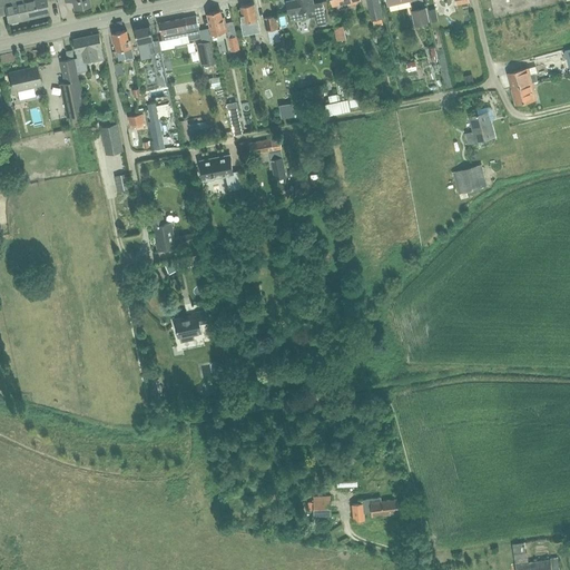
[(28,18),(23,0),(0,0),(0,11),(6,10),(8,22),(10,22),(11,23),(18,22),(19,20),(28,18)]
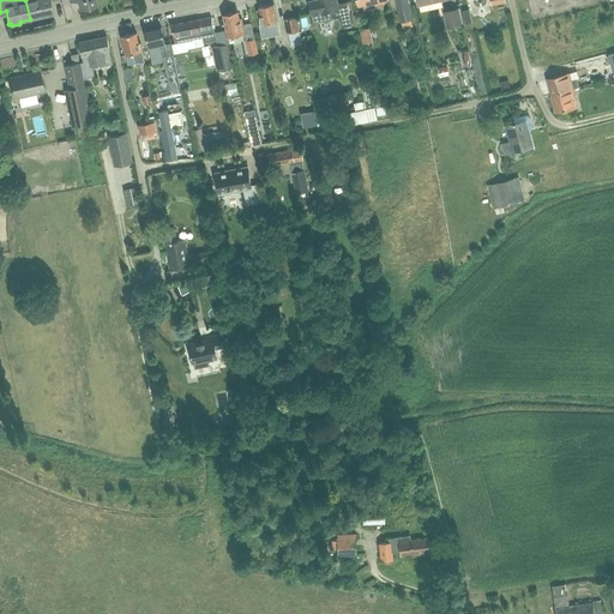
[(48,0),(25,0),(30,19),(53,14),(48,0)]
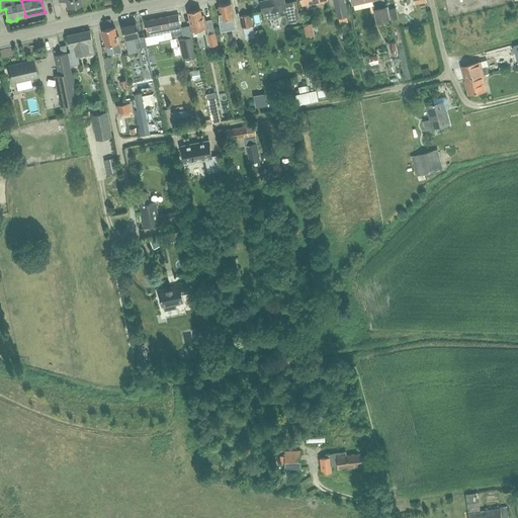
[(262,0),(261,0),(263,12),(271,10),(272,11),(279,9),(281,15),(287,14),(288,22),(297,21),(293,1),(285,3),(284,0),(262,0)]
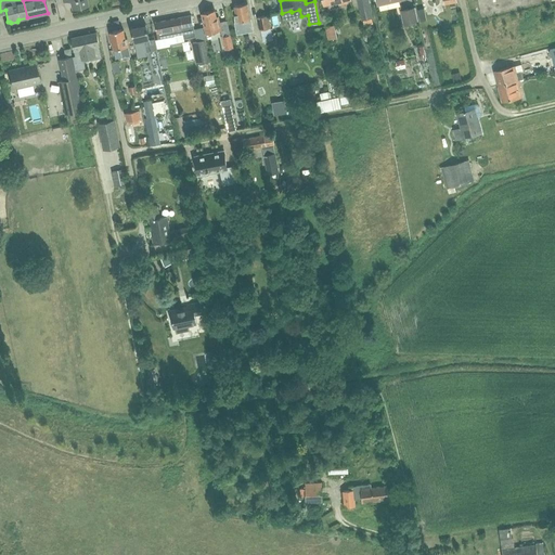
[(373,16),(369,0),(358,0),(362,18),(373,16)]
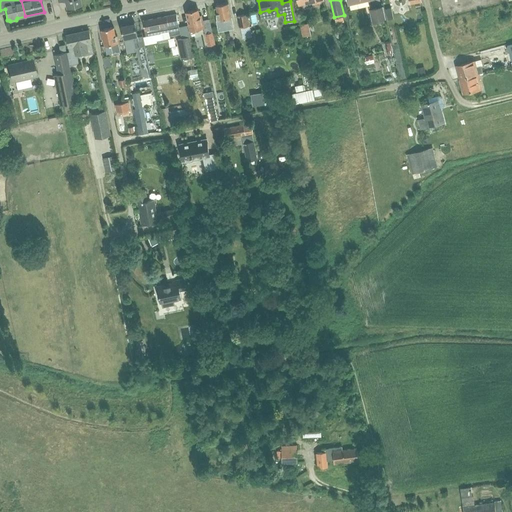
[(216,13),(217,23),(219,31),(224,29),(224,24),(232,22),(231,17),(228,3),(216,5),(218,13),(216,13)]
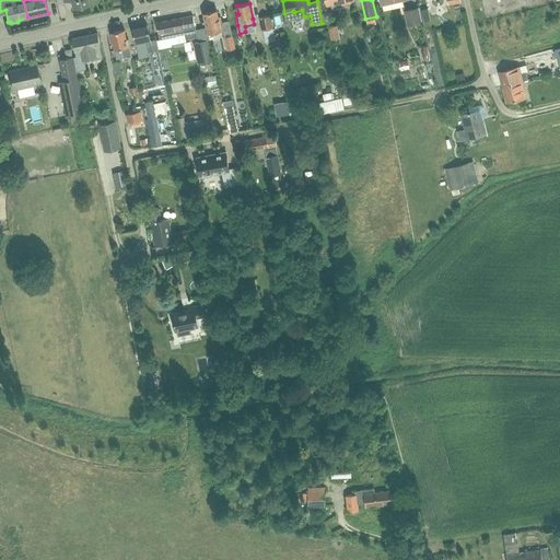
[(418,8),(404,11),(407,25),(421,22),(418,8)]
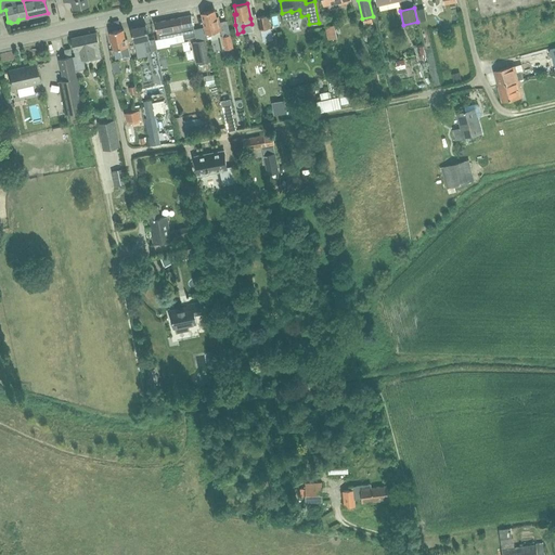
[(221,30),(224,49),(233,48),(228,21),(220,22),(219,16),(217,16),(215,10),(202,13),(207,36),(215,34),(215,33),(221,30)]
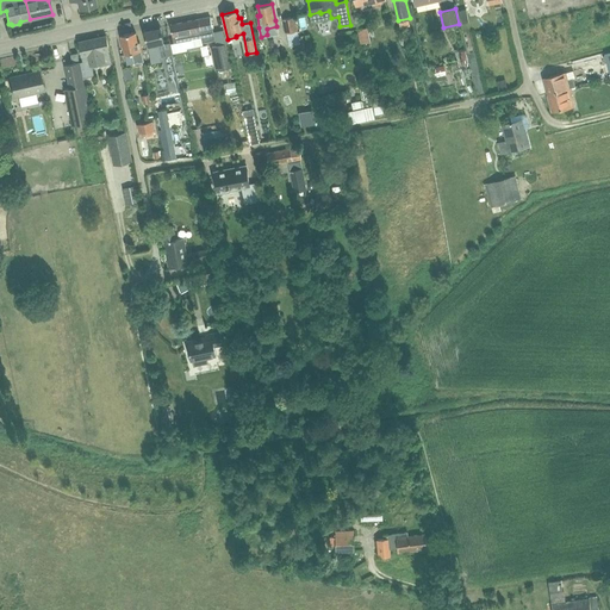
[(215,41),(210,17),(170,25),(174,43),(191,41),(191,39),(201,37),(203,43),(215,41)]
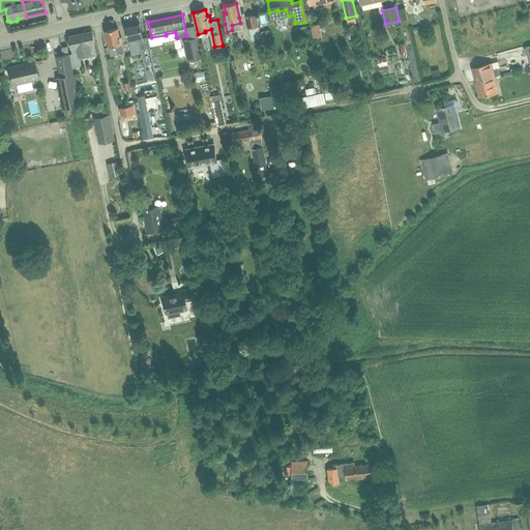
[(248,27),(259,26),(257,15),(246,17),(248,27)]
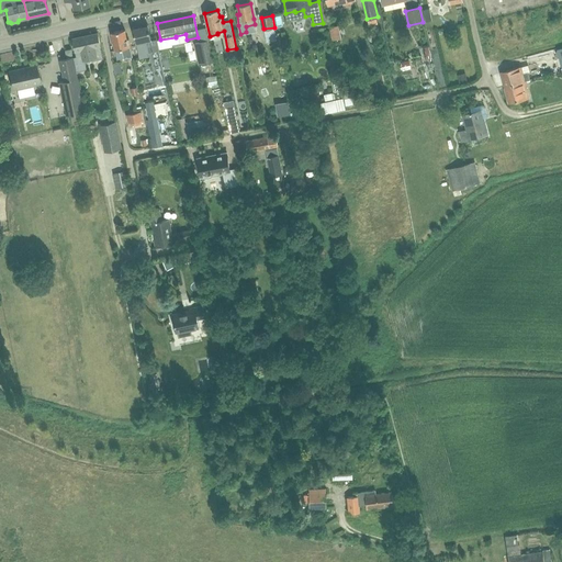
[(148,25),(133,29),(135,38),(139,56),(139,57),(148,55),(147,48),(146,49),(145,41),(152,40),(150,35),(148,25)]
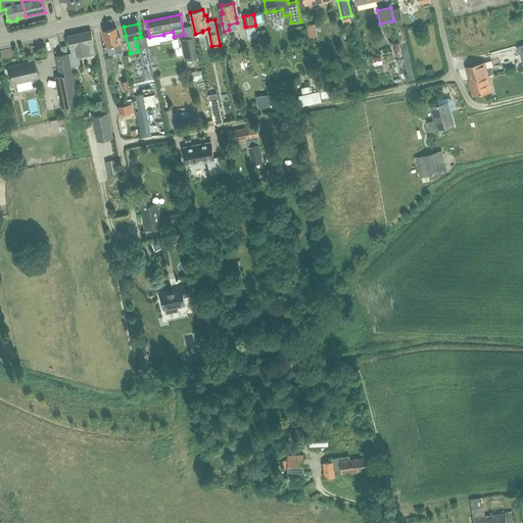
[(116,28),(103,31),(107,47),(113,45),(115,54),(124,53),(120,36),(119,37),(116,28)]
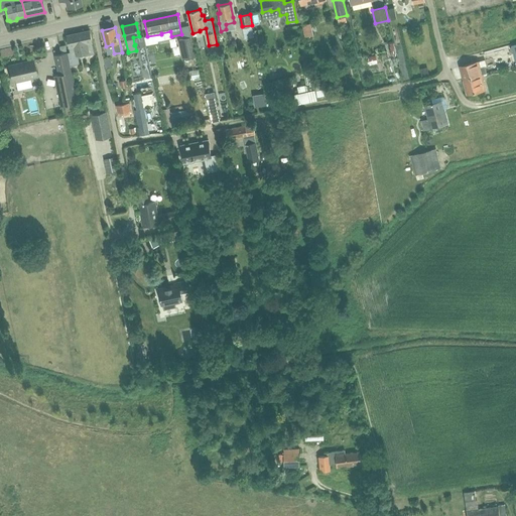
[(79,56),(77,48),(84,47),(83,44),(93,42),(90,30),(67,35),(70,47),(72,58),(79,56)]
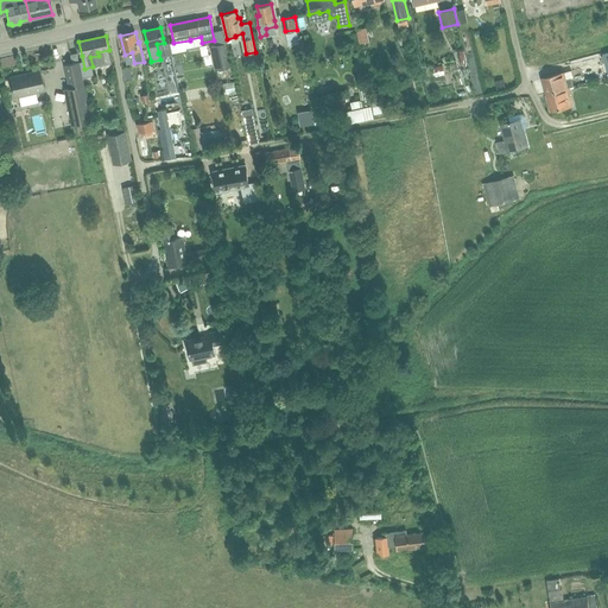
[(227,44),(210,48),(215,71),(232,68),(227,44)]
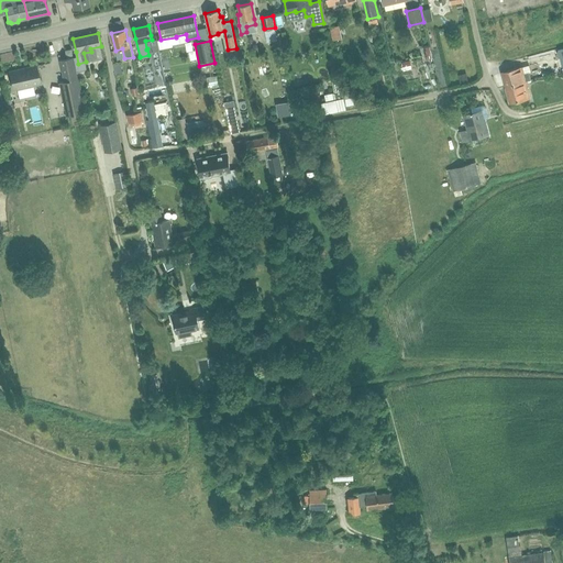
[(152,53),(158,81),(161,81),(161,84),(166,83),(159,52),(152,53)]
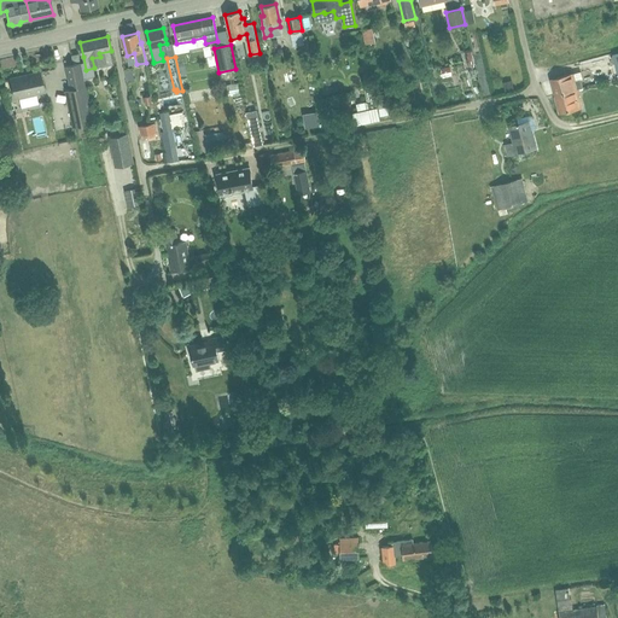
[(65,93),(74,128),(93,123),(81,77),(79,65),(64,69),(68,80),(70,92),(65,93)]
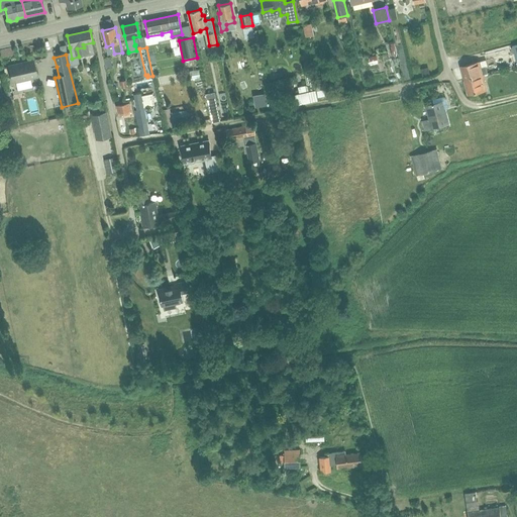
[(378,63),(377,56),(369,57),(371,65),(378,63)]
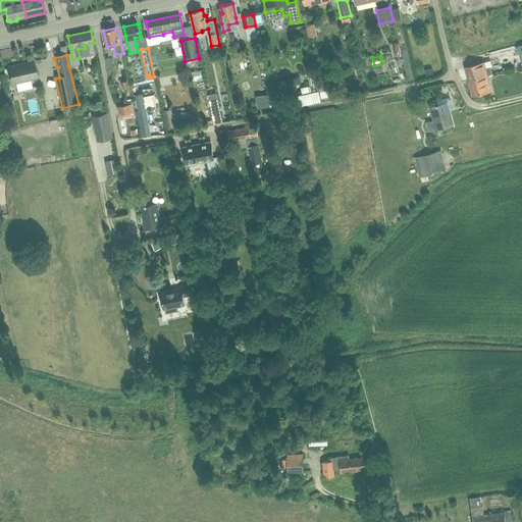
[(37,76),(33,60),(8,66),(12,83),(37,76)]
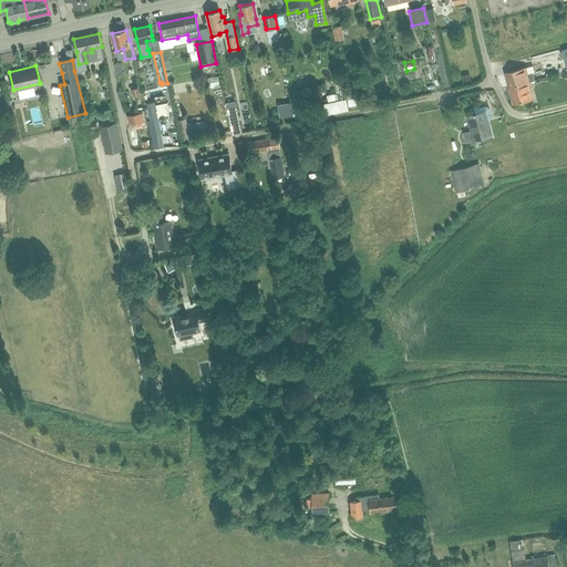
[(526,68),(522,69),(505,73),(509,89),(529,83),(529,82),(534,80),(532,72),(527,74),(526,68)]
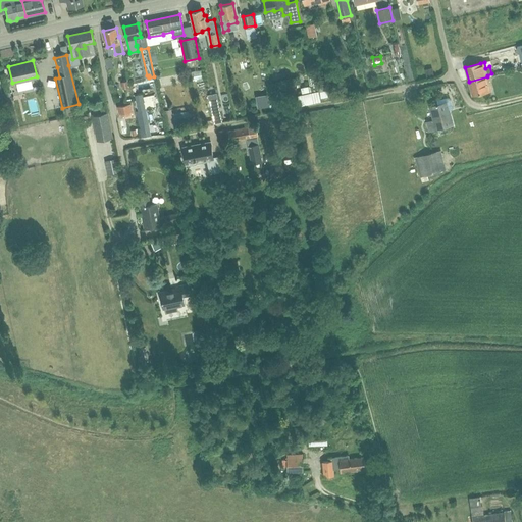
[(425,69),(426,76),(434,75),(432,68),(425,69)]
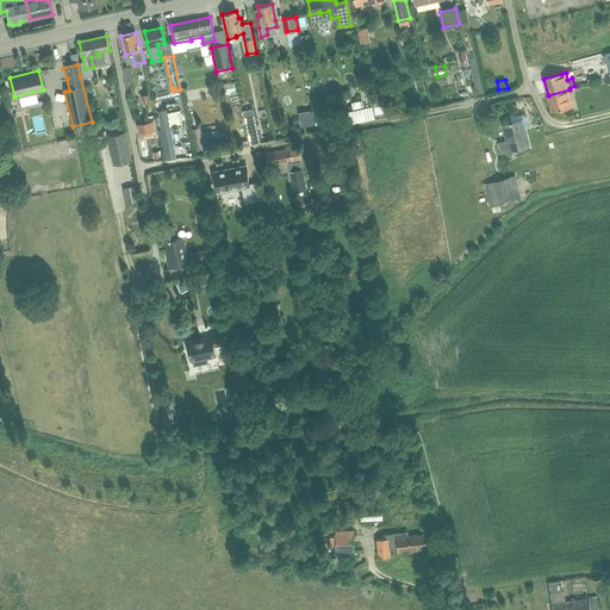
[(235,82),(224,85),(225,95),(237,94),(235,82)]
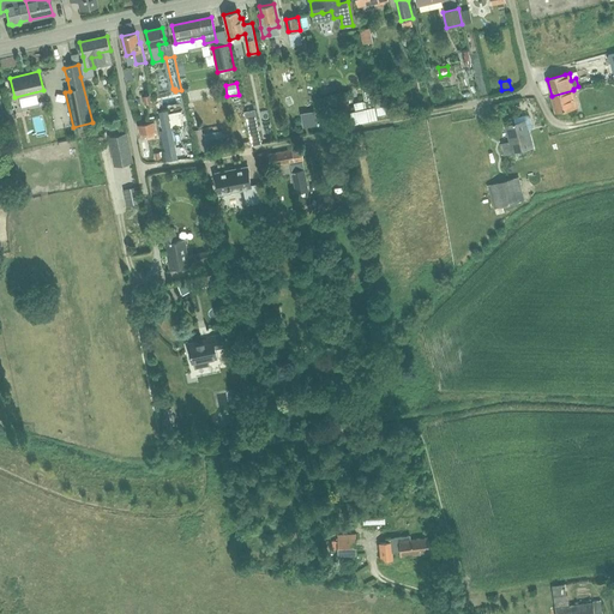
[(365,101),(354,103),(356,112),(375,107),(371,86),(362,88),(365,101)]
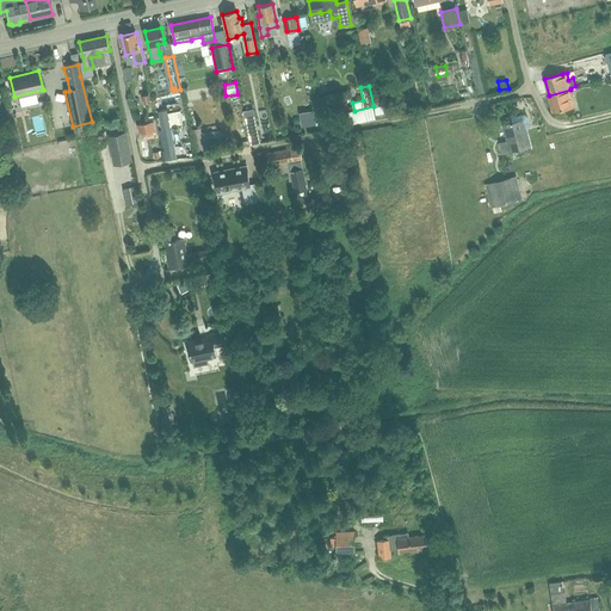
[(575,106),(571,90),(549,96),(554,112),(575,106)]
